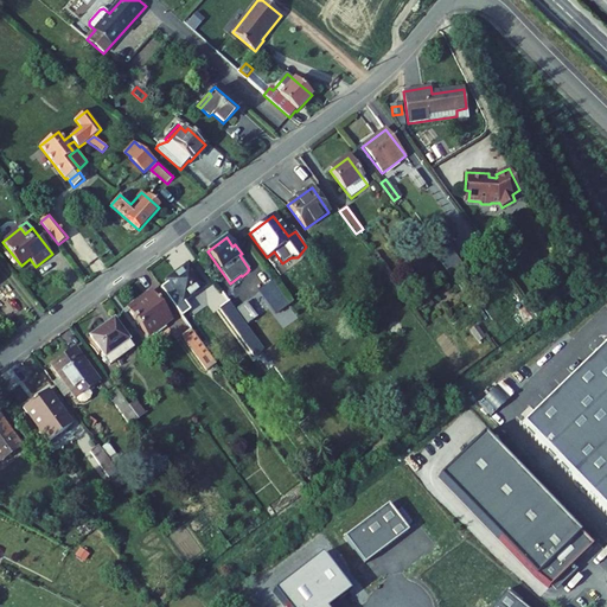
[(203,286),(189,266),(168,281),(183,301),(203,286)]
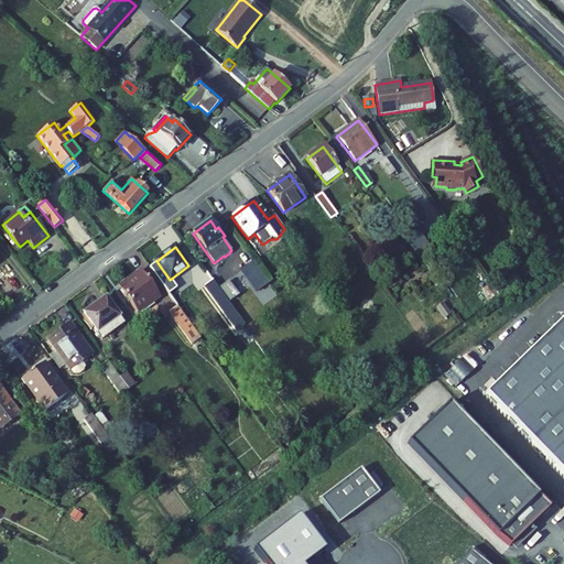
[(256,291),(267,282),(252,261),(240,270),(256,291)]
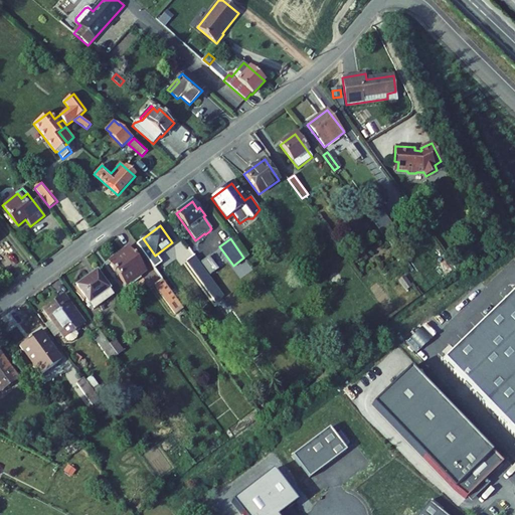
[(147,273),(129,248),(116,259),(117,260),(110,265),(113,268),(112,268),(114,271),(115,271),(127,287),(147,273)]
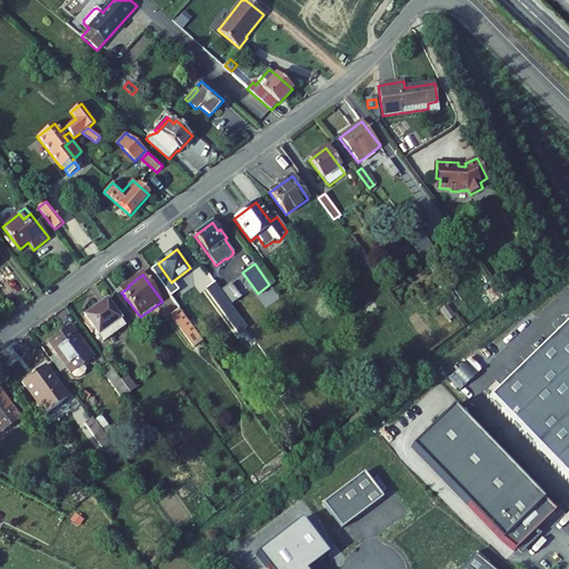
[(222,293),(209,276),(202,281),(215,299),(222,293)]
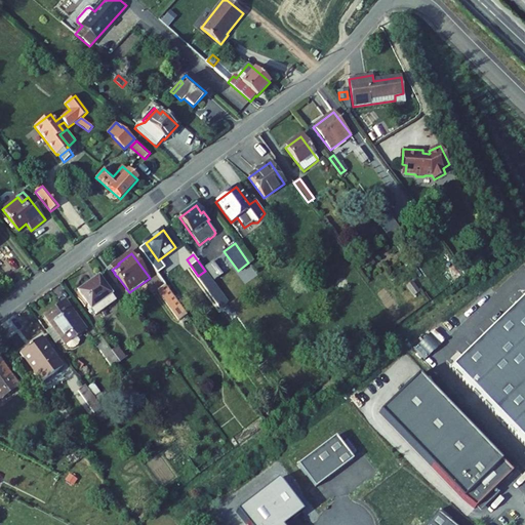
[(221,275),(230,285),(237,280),(219,256),(205,268),(214,281),(221,275)]
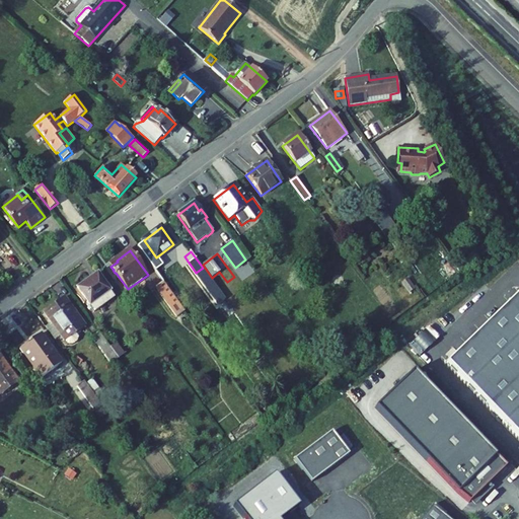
[(459,272),(469,264),(462,254),(452,263),(459,272)]
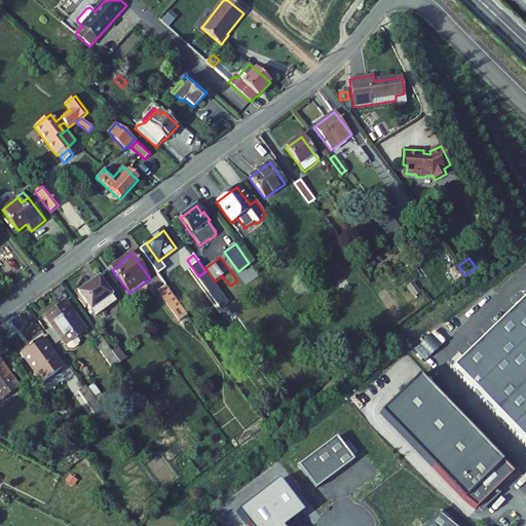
[(461,276),(454,266),(444,274),(451,284),(461,276)]
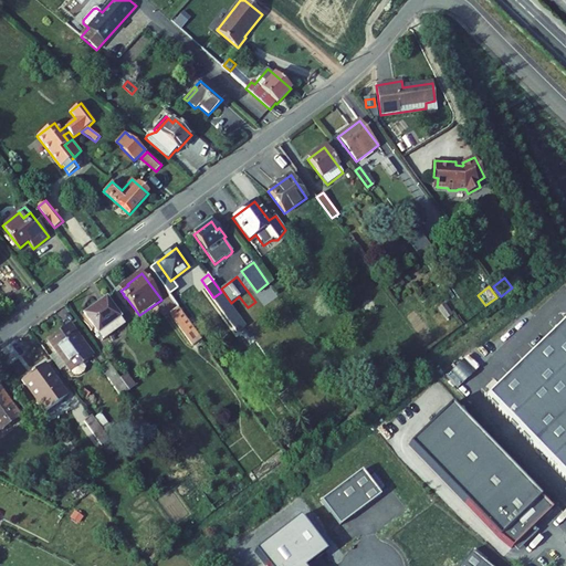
[(106,299),(84,315),(91,325),(88,327),(92,331),(94,328),(103,341),(125,324),(106,299)]
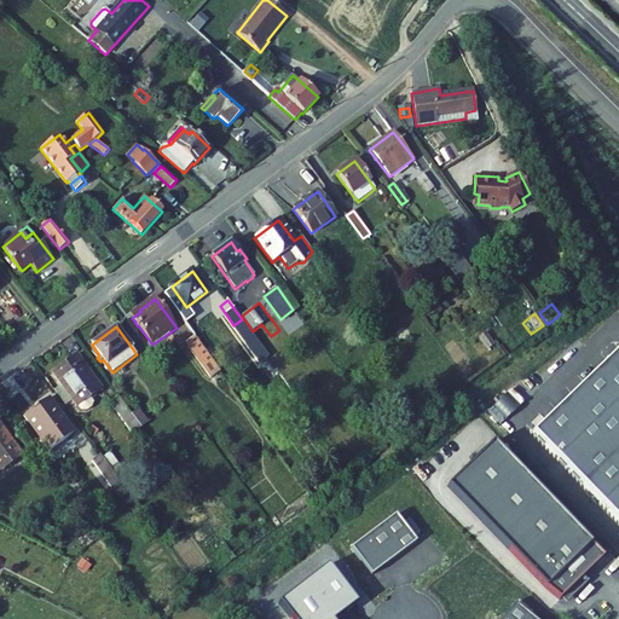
[(495,345),(486,333),(480,337),(489,348),(495,345)]
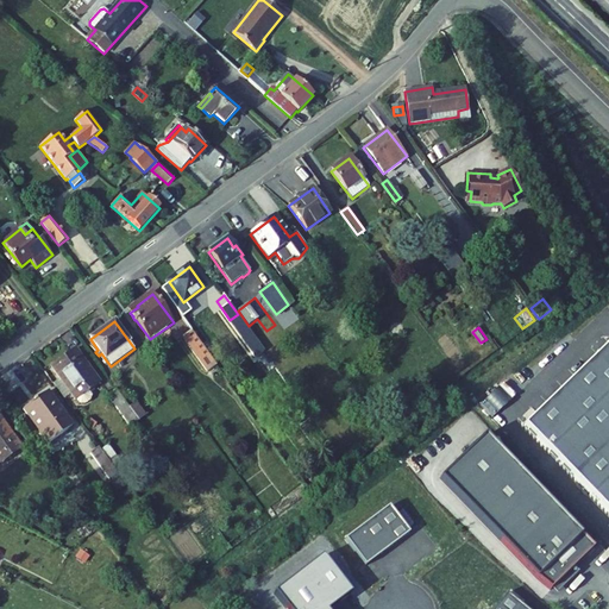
[(214,362),(193,332),(183,339),(206,369),(214,362)]
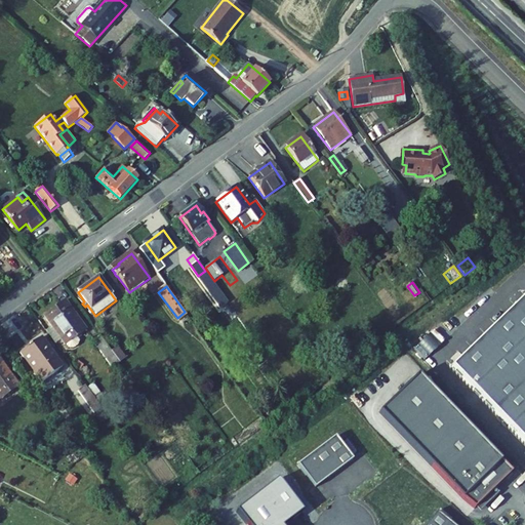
[(524,295),(455,364),(452,366),(524,440),(524,295)]
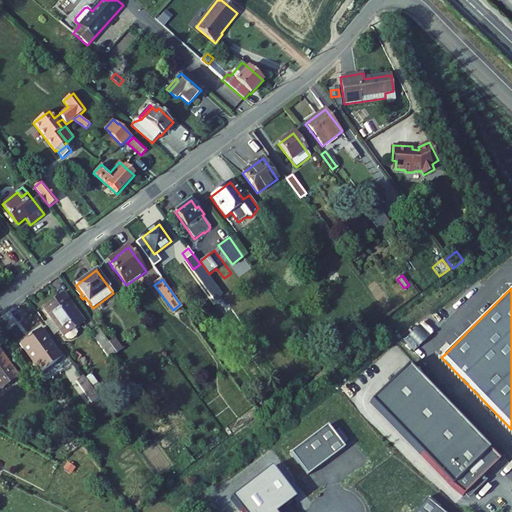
[(74,328),(84,321),(63,293),(56,298),(58,301),(52,305),(50,303),(43,308),(67,340),(72,340),(76,337),(77,332),(74,328)]
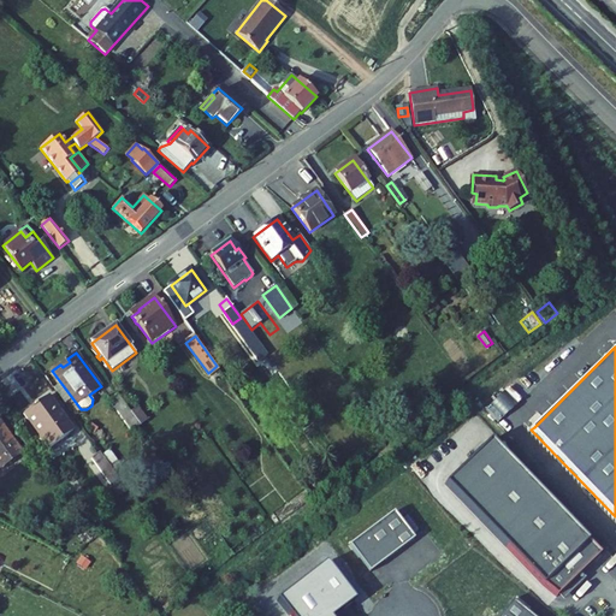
[(131,412),(118,395),(110,401),(132,432),(141,426),(140,425),(131,412)]
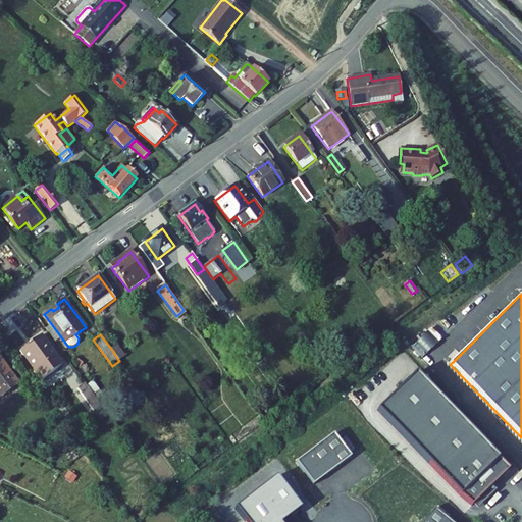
[(53,372),(62,365),(41,336),(20,351),(46,386),(58,378),(53,372)]
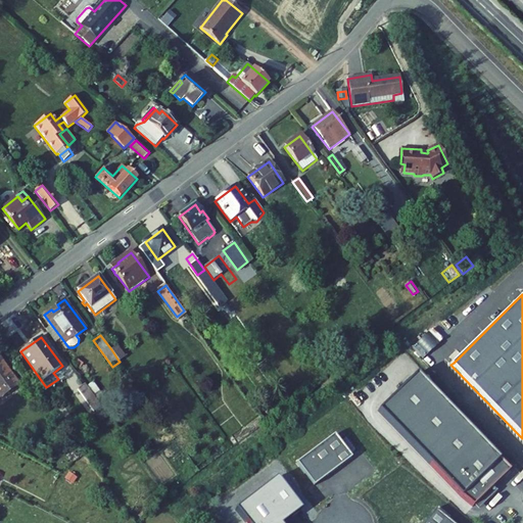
[(119,361),(125,355),(117,345),(111,349),(119,361)]
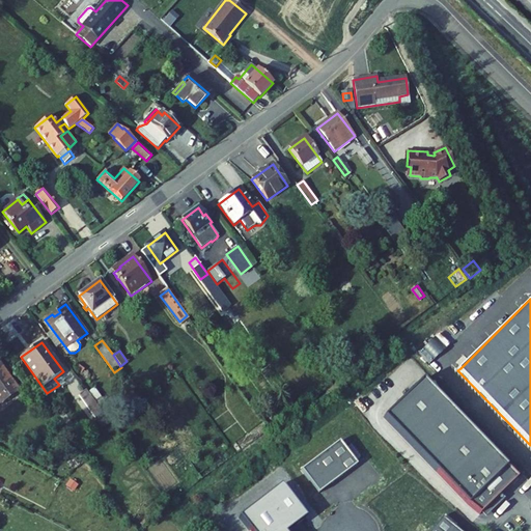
[(348,351),(342,355),(347,362),(354,357),(348,351)]
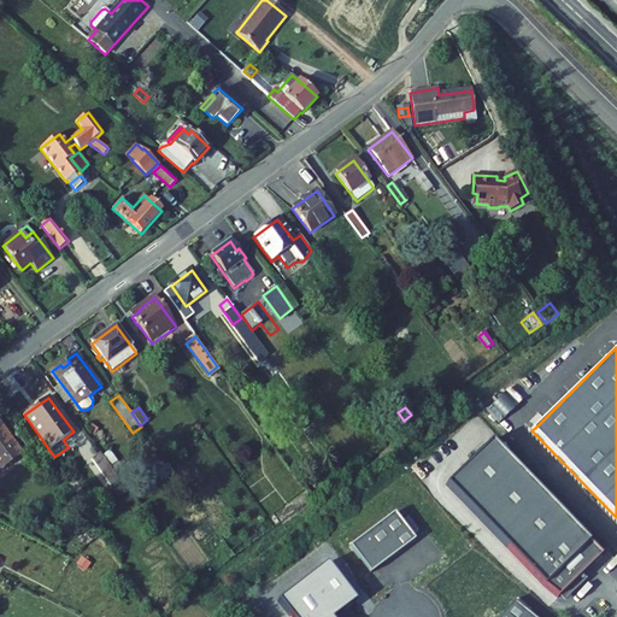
[(310,419),(304,411),(297,416),(303,425),(310,419)]
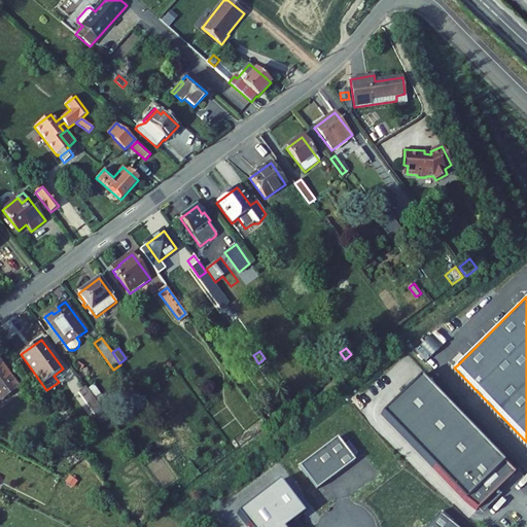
[(0,394),(16,383),(0,360),(0,394)]
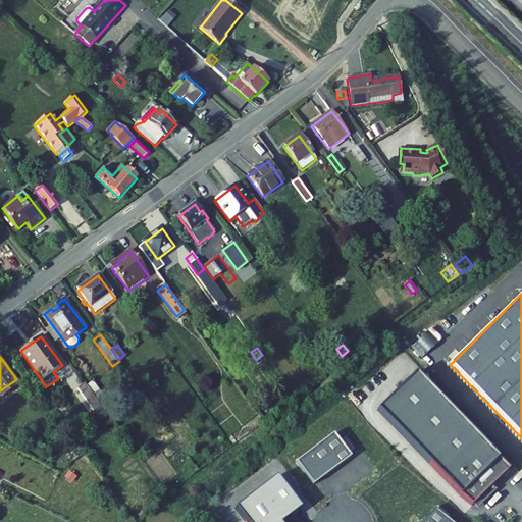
[(242,370),(237,363),(229,367),(236,374),(242,370)]
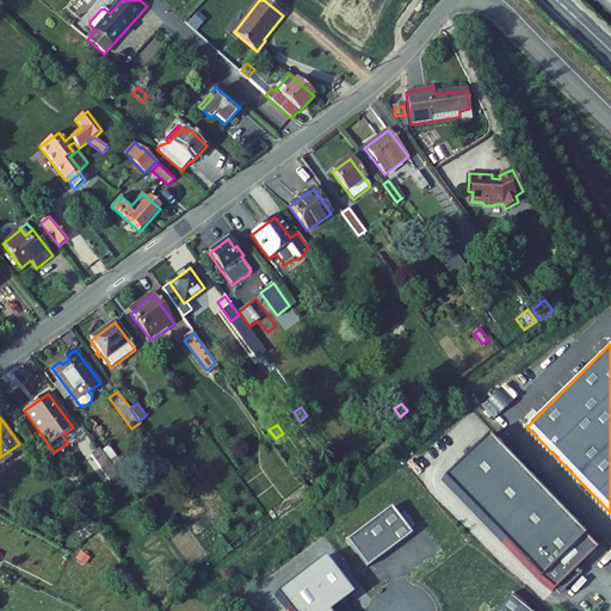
[(596,550),(487,437),(442,481),(538,581),(553,592),(555,591),(576,569),(596,550)]
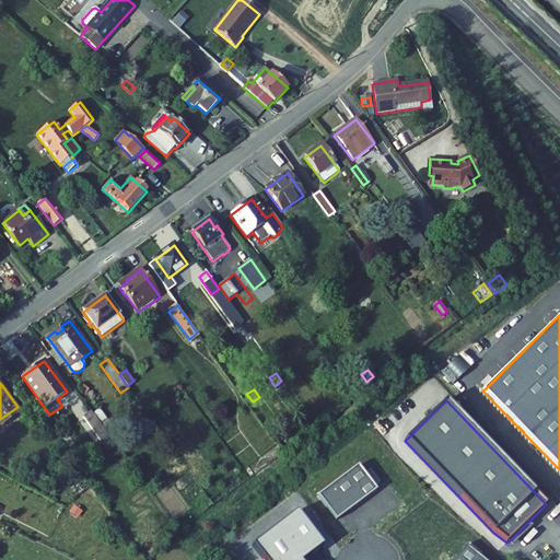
[(0,426),(20,411),(18,407),(0,419),(0,426)]
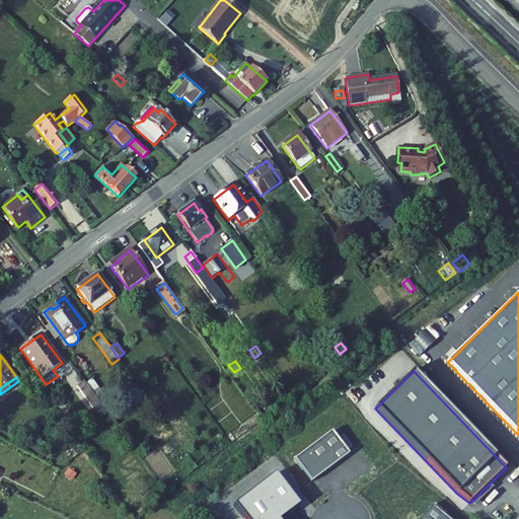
[(91,380),(86,384),(97,397),(101,394),(91,380)]
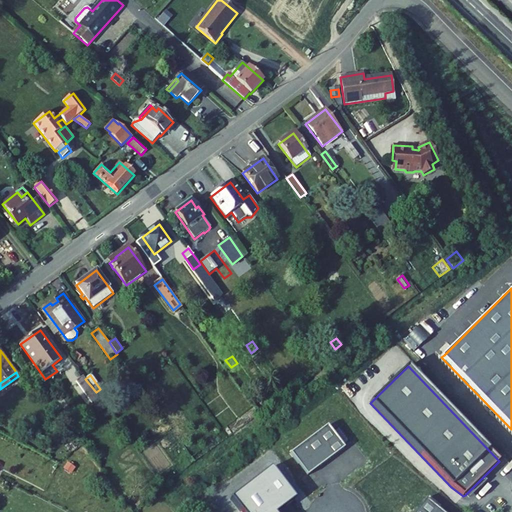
[(85,379),(83,376),(77,380),(93,402),(99,397),(96,392),(85,379)]
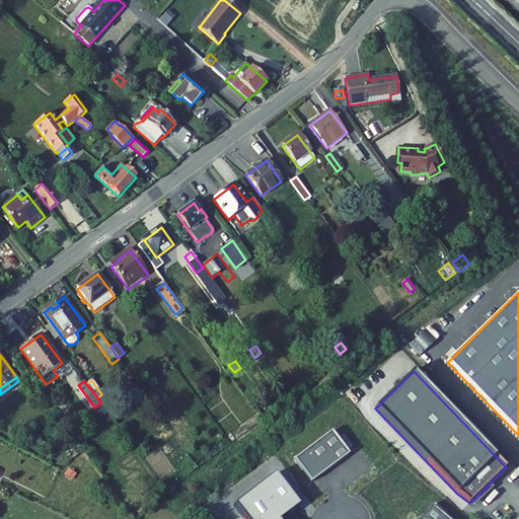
[(294,460),(312,484),(349,454),(331,432),(294,460)]
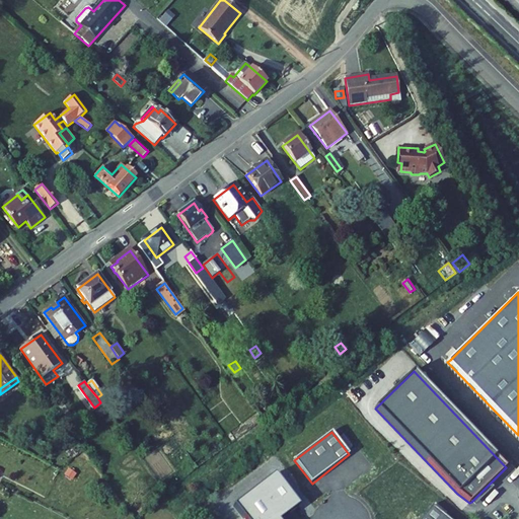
[(108,464),(101,454),(92,460),(100,470),(108,464)]
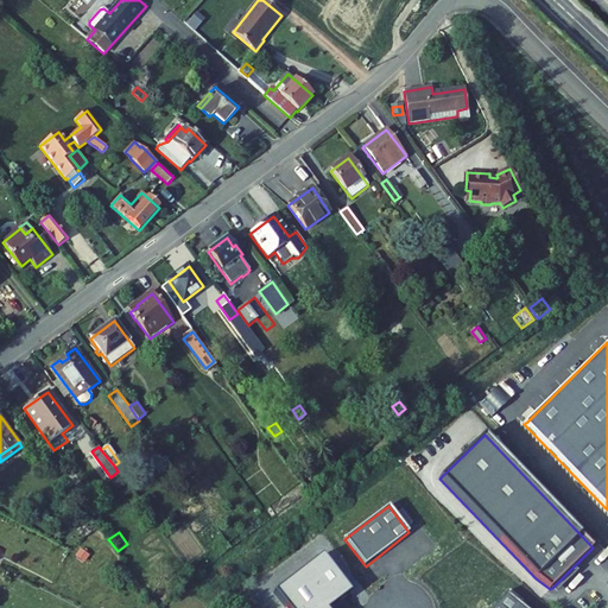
[(331,607),(350,593),(322,556),(273,594),(284,607),(331,607)]
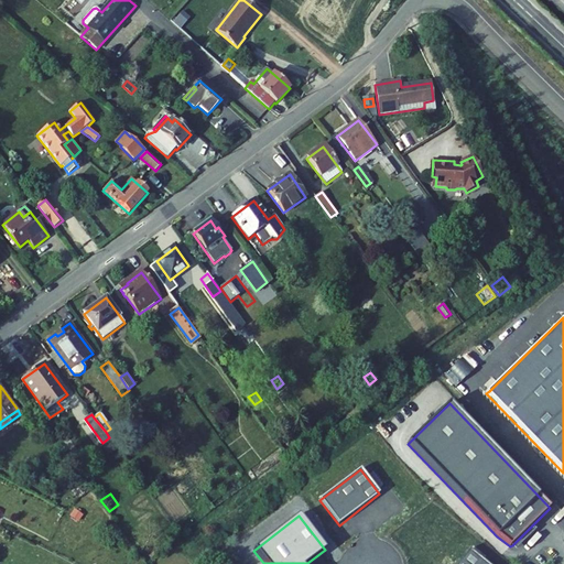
[(537,530),(532,525),(512,545),(517,550),(537,530)]
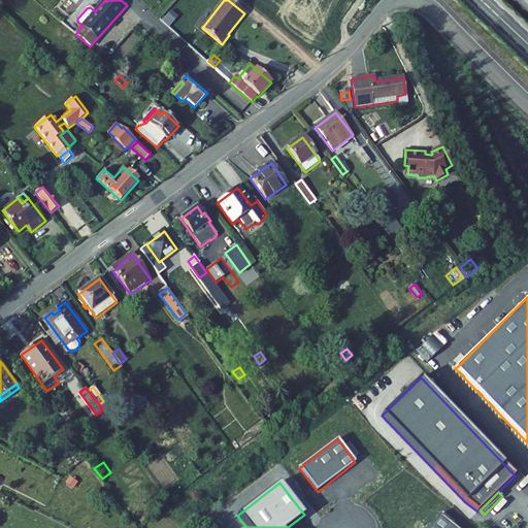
[(455,527),(439,515),(429,527),(455,527)]
